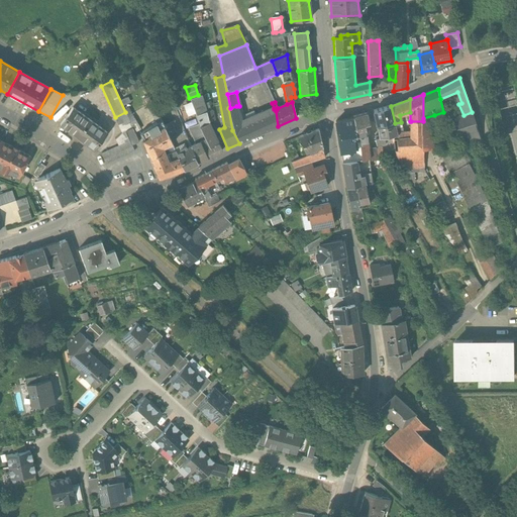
[(274,108),(240,121),(236,106),(230,108),(228,108),(232,130),(239,143),(278,126),(276,111),(275,109),(274,109),(274,108)]
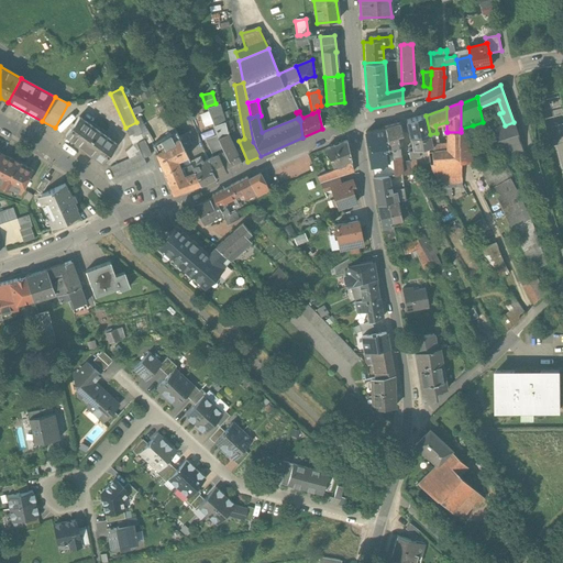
[(426,116),(407,121),(410,138),(430,134),(426,116)]
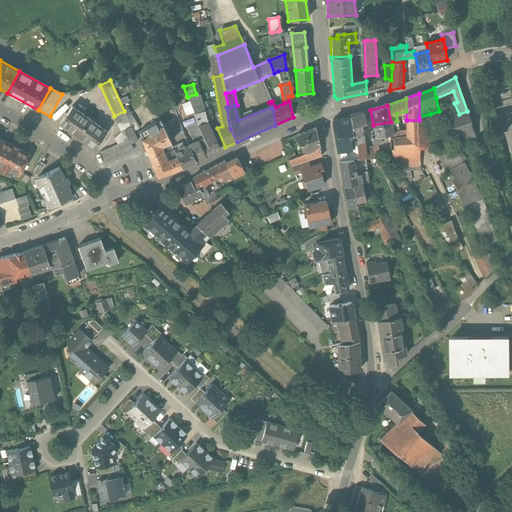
[(89,119),(73,107),(61,124),(70,130),(69,131),(77,137),(89,119)]
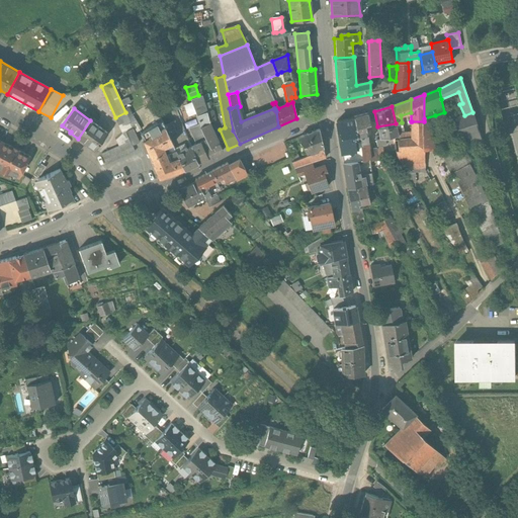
[(211,111),(206,112),(209,123),(214,121),(211,111)]
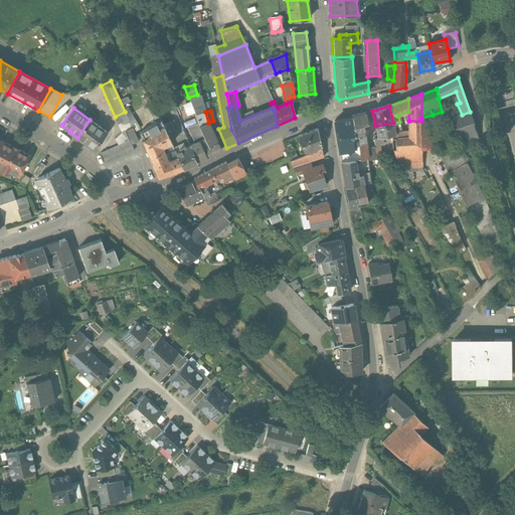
[(125,112),(115,117),(122,132),(125,131),(132,128),(130,122),(125,112)]
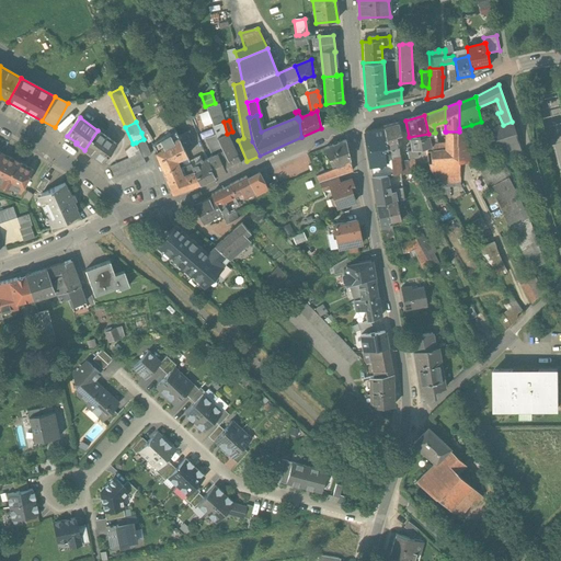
[(224,122),(213,126),(216,136),(217,138),(227,134),(224,122)]
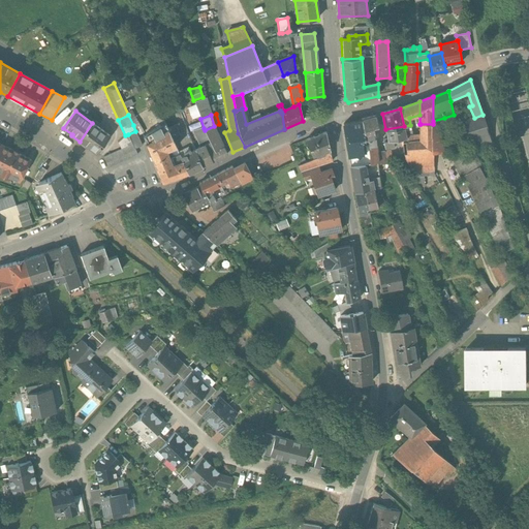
[(454,115),(444,118),(446,124),(447,124),(448,127),(456,125),(454,115)]
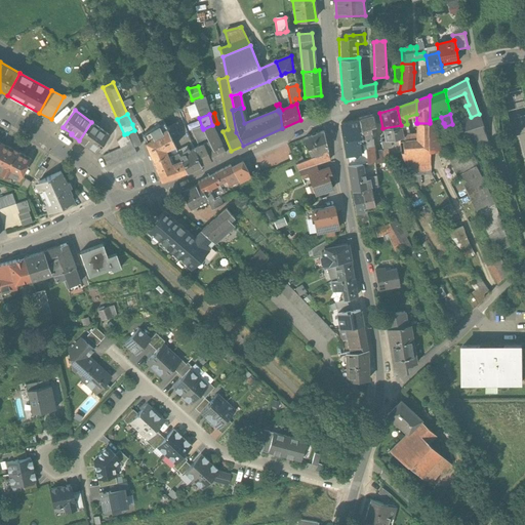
[(471,117),(454,122),(461,142),(470,138),(486,133),(479,114),(471,117)]
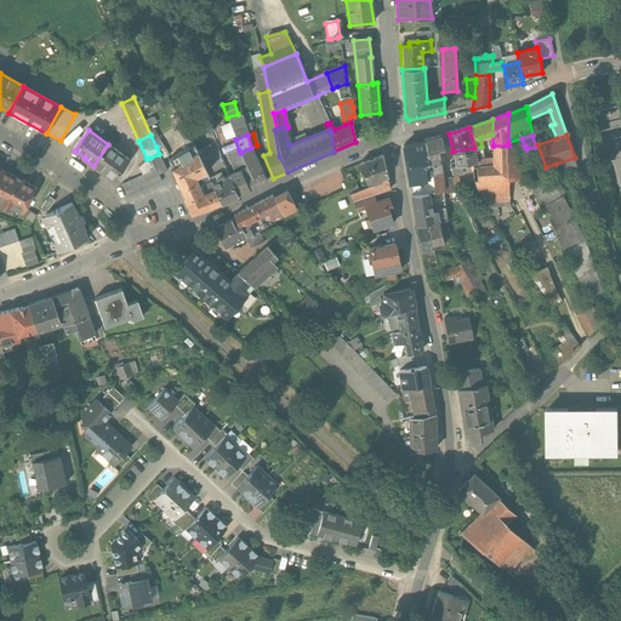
[(440,136),(425,141),(425,142),(428,164),(429,164),(432,164),(432,171),(432,172),(442,171),(440,163),(440,161),(439,153),(442,152),(440,148),(444,147),(440,136)]
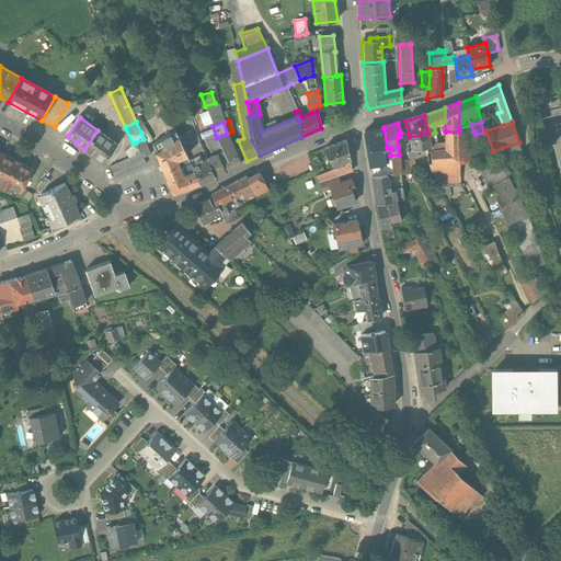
[(384,128),(365,133),(369,164),(379,164),(377,150),(387,148),(384,128)]
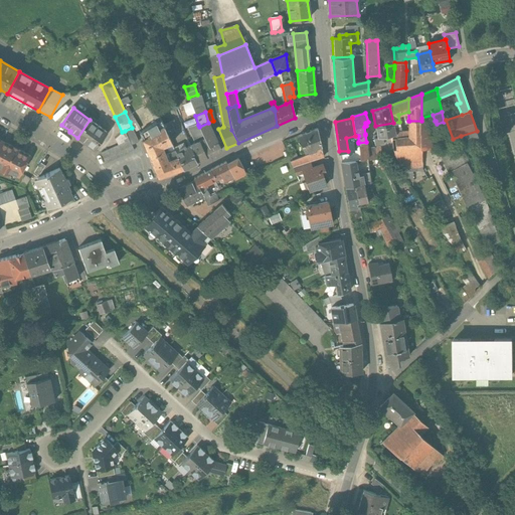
[(141,129),(135,119),(130,122),(132,128),(133,127),(134,132),(141,129)]
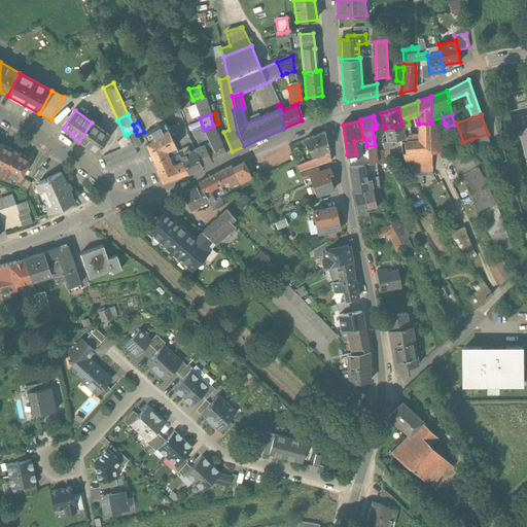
[(109,135),(92,123),(79,141),(86,146),(88,145),(97,152),(109,135)]
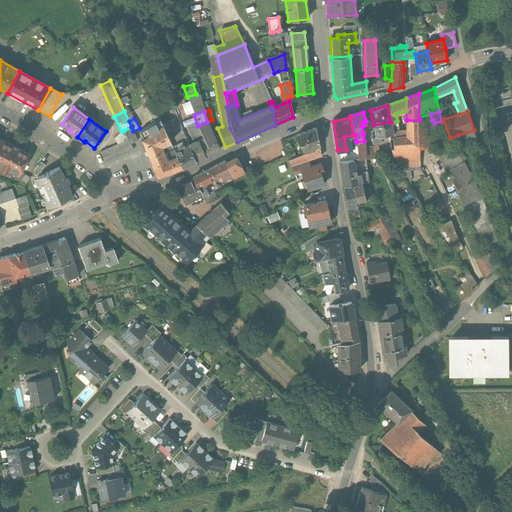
[(424,121),(419,122),(419,120),(407,120),(406,137),(407,137),(408,148),(419,147),(429,147),(424,121)]
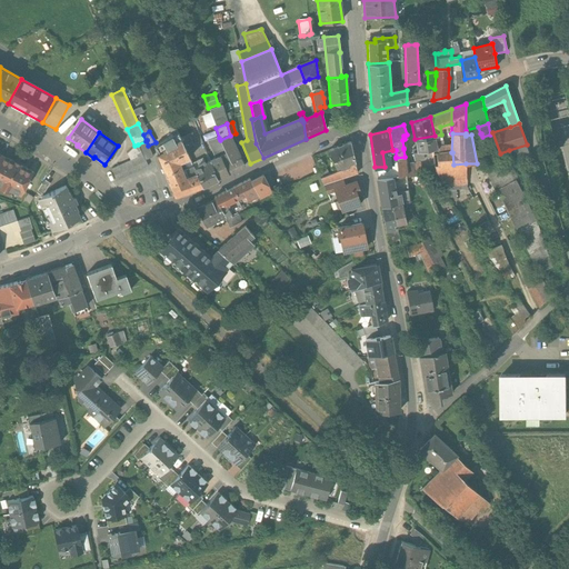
[(202,162),(190,135),(180,139),(189,159),(193,167),(202,162)]
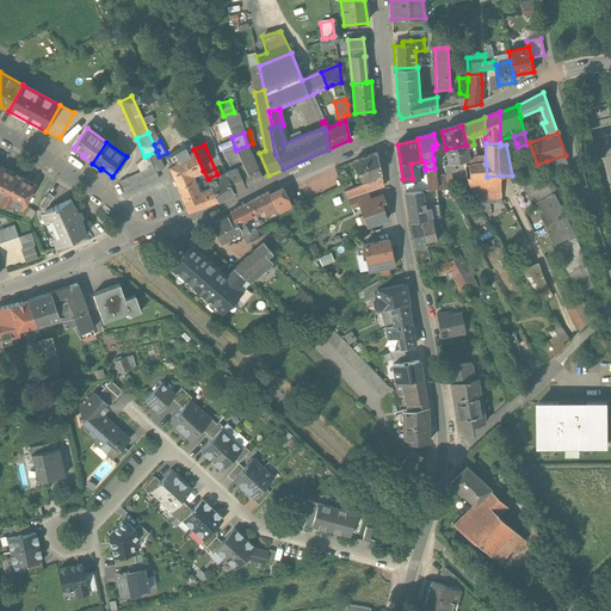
[(193,174),(203,171),(193,149),(187,152),(185,146),(174,153),(178,159),(168,165),(167,165),(186,211),(217,201),(210,186),(199,190),(193,174)]
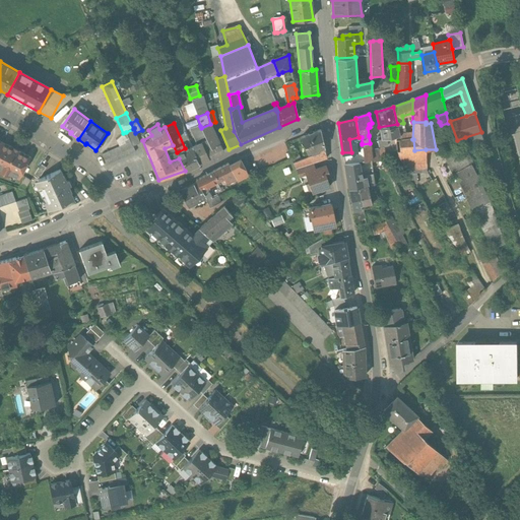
[(219,145),(210,124),(201,128),(206,140),(207,140),(211,149),(219,145)]
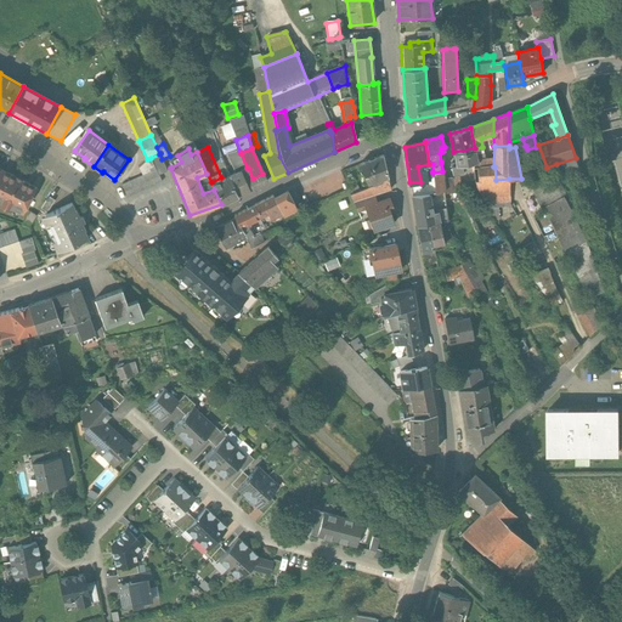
[(475,148),(453,152),(456,164),(451,165),(453,175),(464,173),(463,165),(474,164),(478,163),(475,148)]
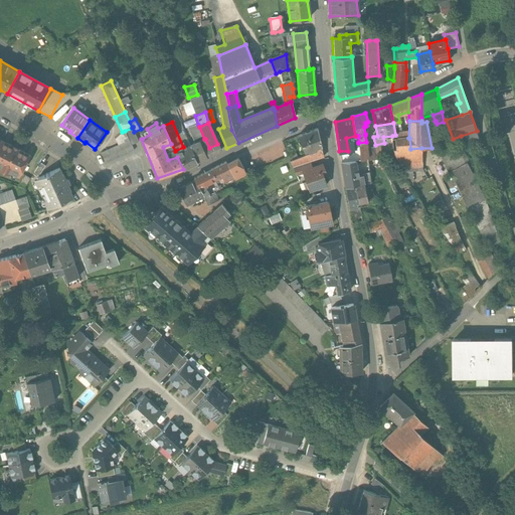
[(204,139),(199,127),(198,125),(189,128),(196,143),(190,146),(193,153),(192,154),(197,162),(221,151),(217,144),(209,148),(205,139),(204,139)]
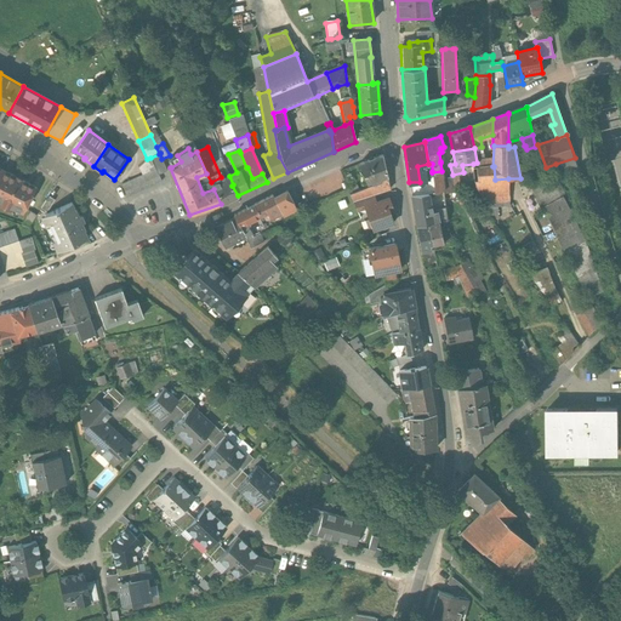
[(159,154),(151,158),(155,169),(158,174),(167,170),(161,159),(160,153),(159,154)]
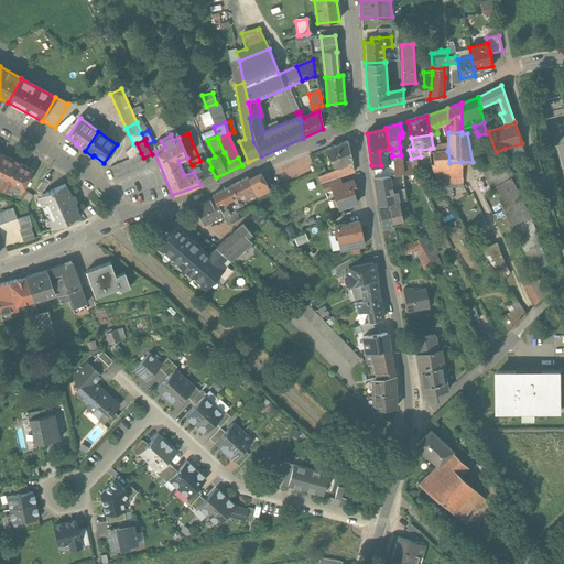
[(161,141),(153,145),(155,152),(164,147),(161,141)]
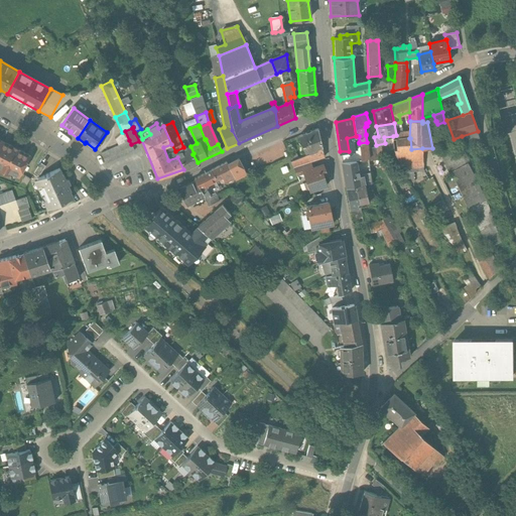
[(317,129),(298,137),(304,153),(307,152),(309,155),(316,152),(315,149),(321,147),(318,130),(317,129)]
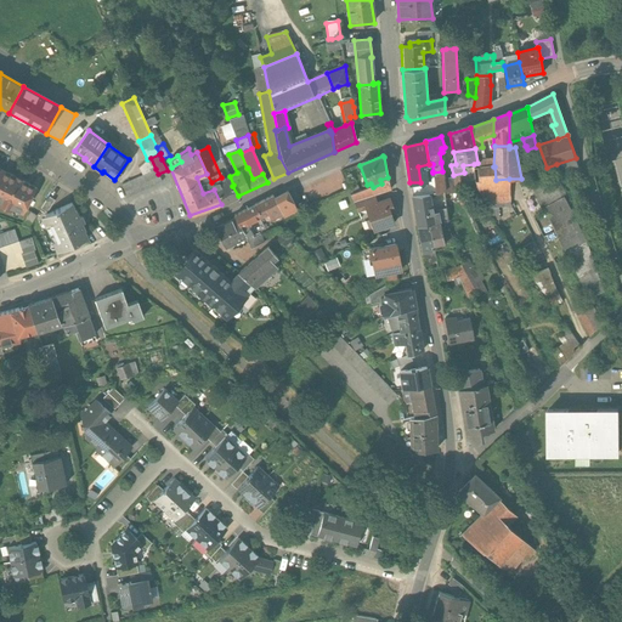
[(151,158),(147,159),(147,162),(140,169),(143,175),(156,169),(151,158)]
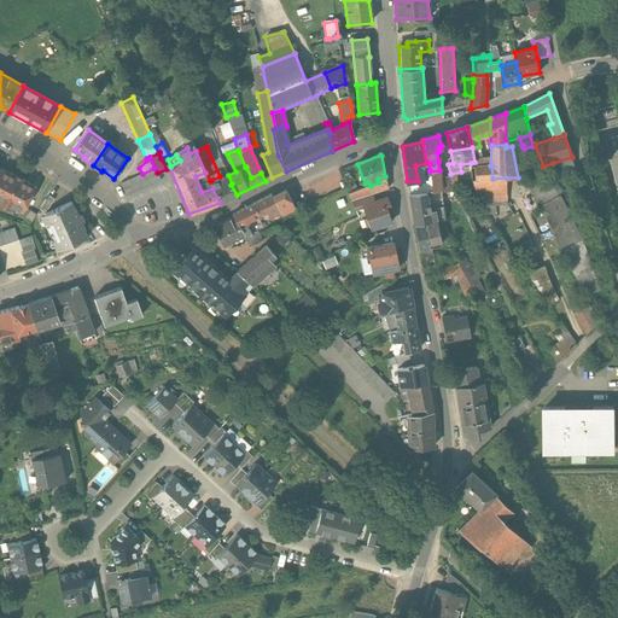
[(553,163),(543,167),(547,180),(548,180),(557,175),(553,163)]
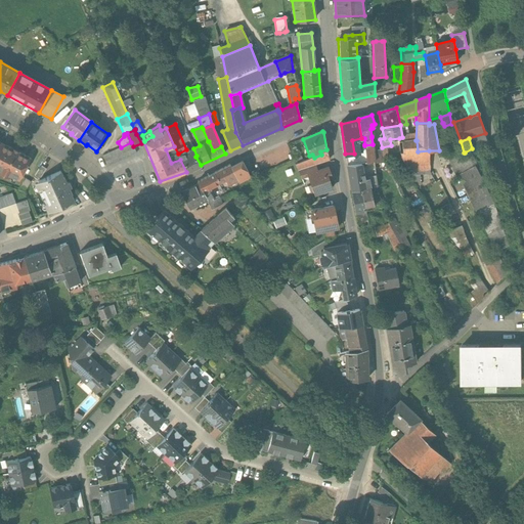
[(416,140),(402,141),(402,153),(418,151),(417,140),(416,140)]
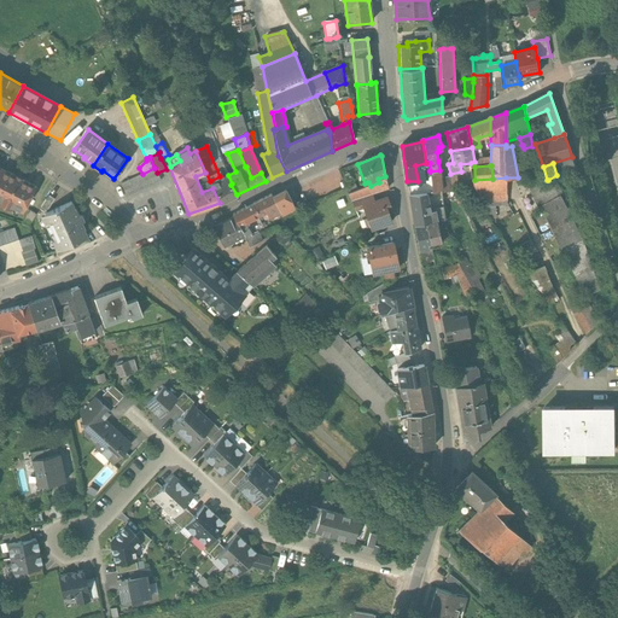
[(143,174),(121,184),(127,197),(161,181),(157,173),(155,168),(143,174)]
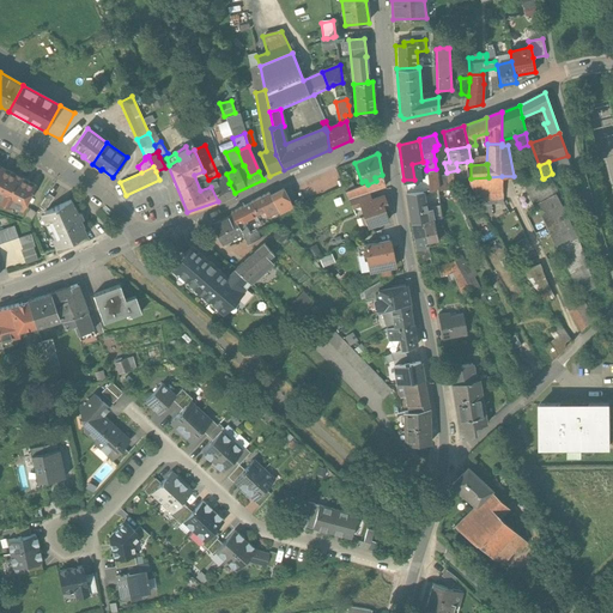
[(7,170),(1,168),(0,169),(0,201),(11,208),(12,205),(23,210),(35,186),(29,182),(29,181),(22,177),(22,176),(16,174),(7,170)]
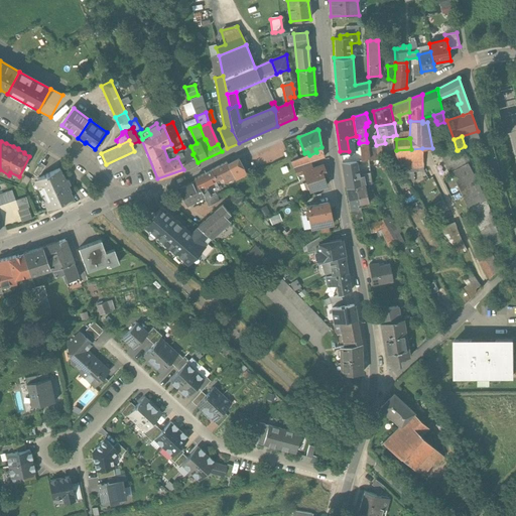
[(356,149),(353,150),(354,160),(355,160),(361,160),(359,143),(359,142),(356,142),(356,149)]
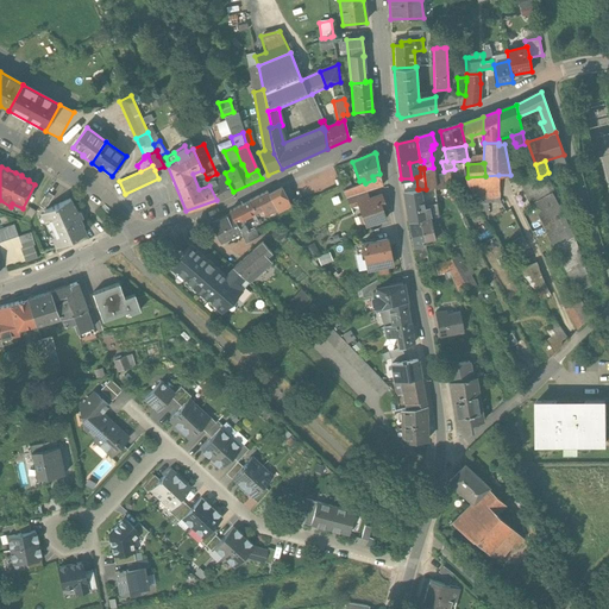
[(433,168),(424,169),(426,189),(434,188),(434,176),(433,168)]
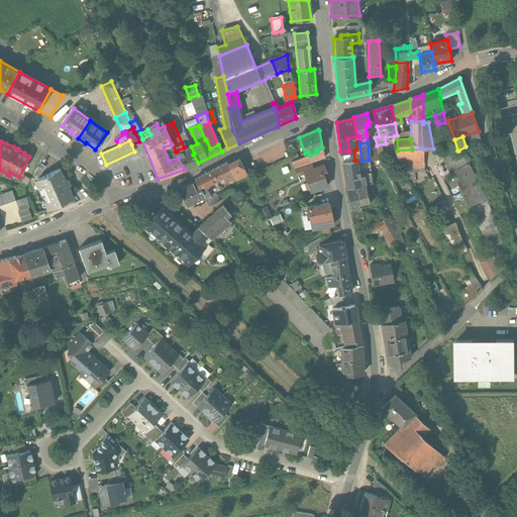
[(184,147),(176,151),(178,158),(184,170),(198,163),(193,154),(194,153),(191,146),(186,148),(185,147),(184,147)]
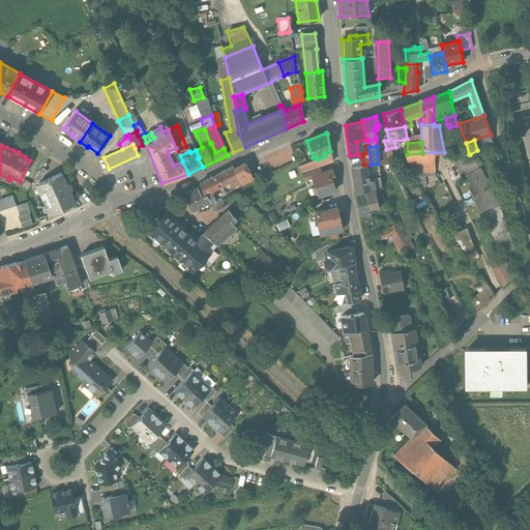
[(318,159),(305,164),(302,157),(296,160),(301,173),(319,168),(319,167),(333,163),(330,151),(324,153),(325,156),(318,159)]
